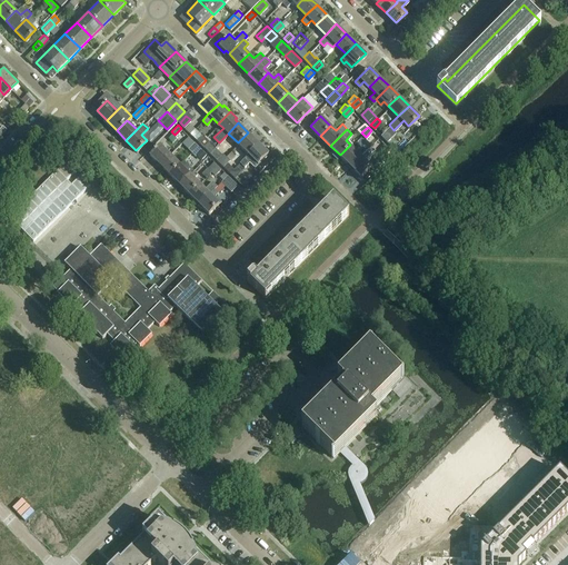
[(196,138),(200,141),(206,136),(202,132),(196,138)]
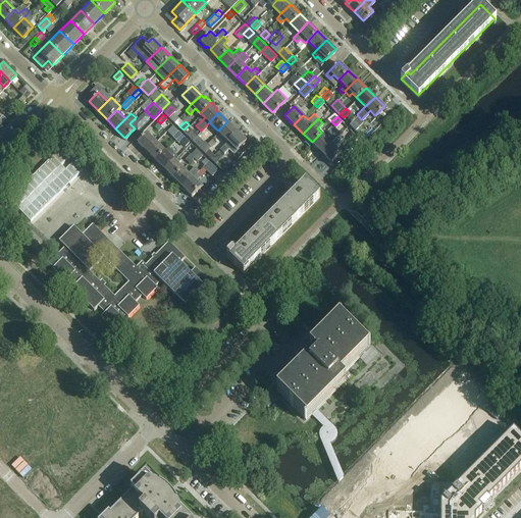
[(218,131),(226,140),(237,131),(227,121),(218,131)]
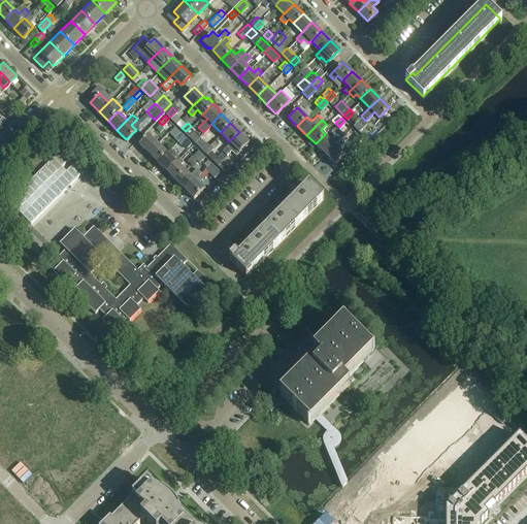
[(191,126),(186,131),(189,135),(194,129),(191,126)]
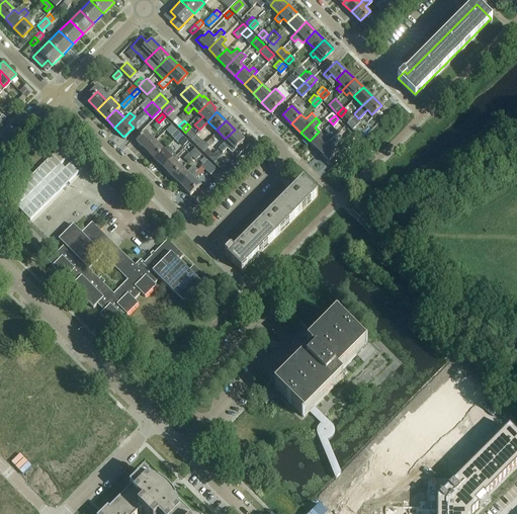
[(171,134),(174,137),(179,132),(176,127),(171,134)]
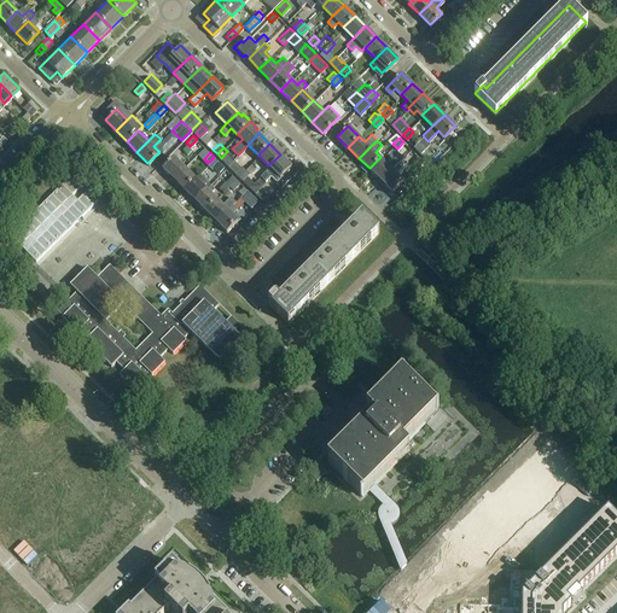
[(162,167),(173,177),(184,165),(173,155),(162,167)]
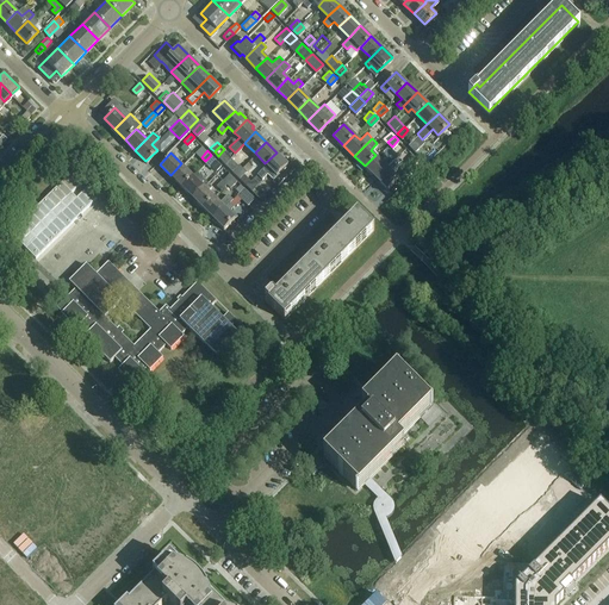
[(277,153),(265,163),(256,173),(261,178),(267,172),(273,178),(283,167),(287,163),(277,153)]
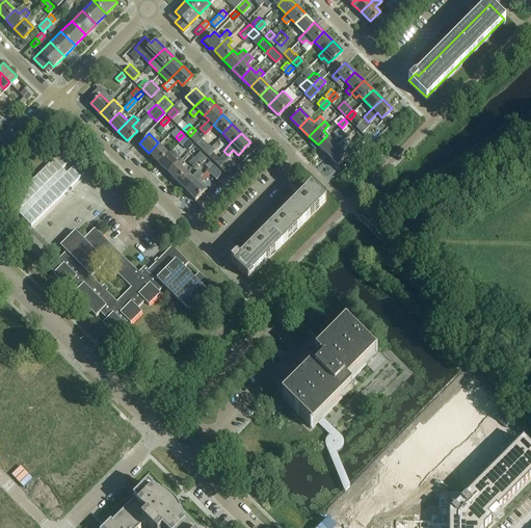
[(356,142),(353,146),(359,151),(368,141),(360,133),(353,139),(356,142)]
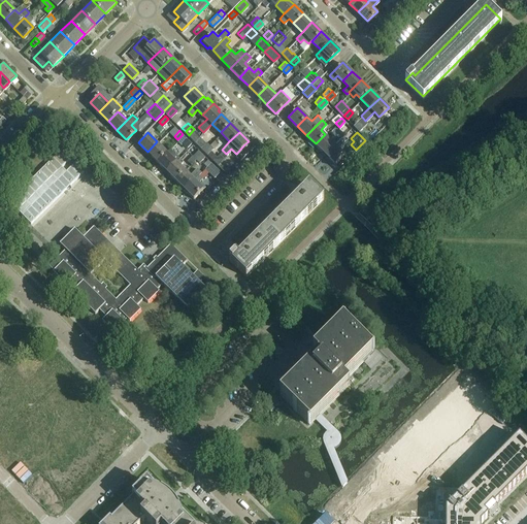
[(183,134),(177,139),(180,142),(187,137),(183,134)]
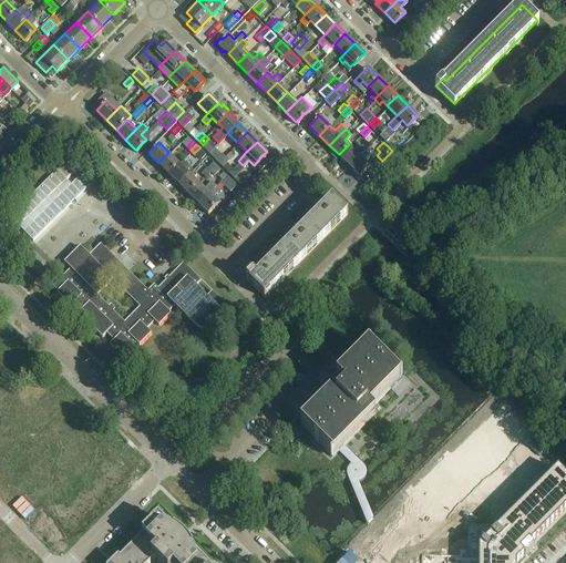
[(339,154),(349,164),(359,154),(349,144),(339,154)]
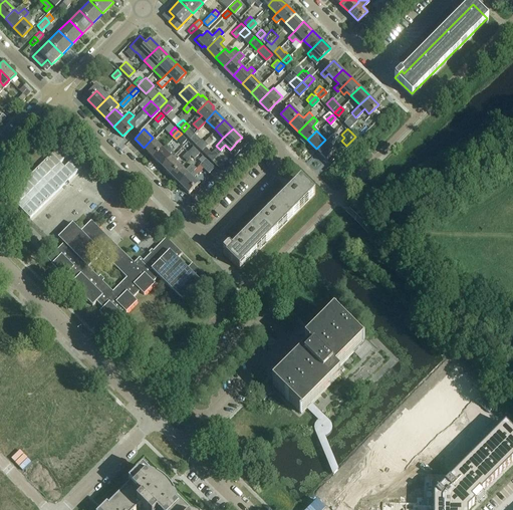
[(325,140),(316,149),(325,158),(334,149),(329,144),(336,137),(332,133),(325,140)]
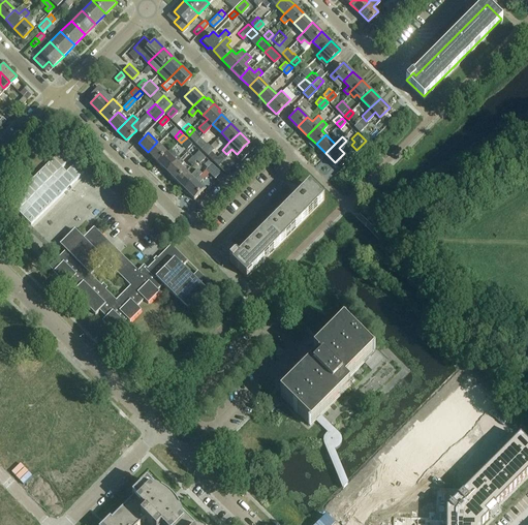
[(200,147),(204,150),(210,144),(207,141),(200,147)]
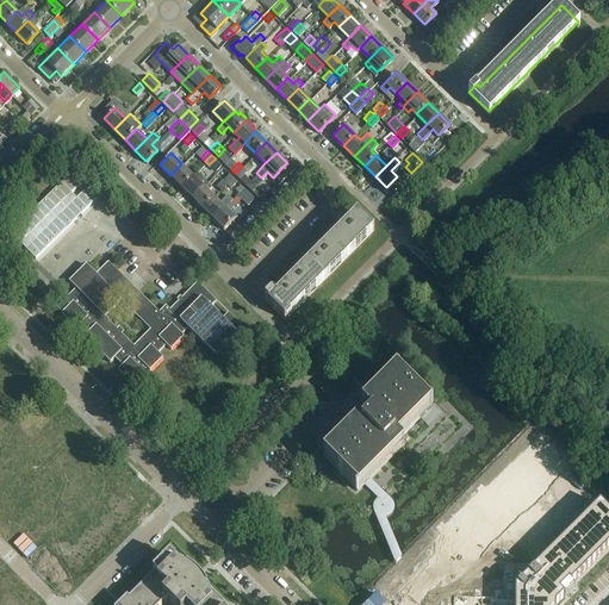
[(171,175),(181,185),(192,174),(181,163),(171,175)]
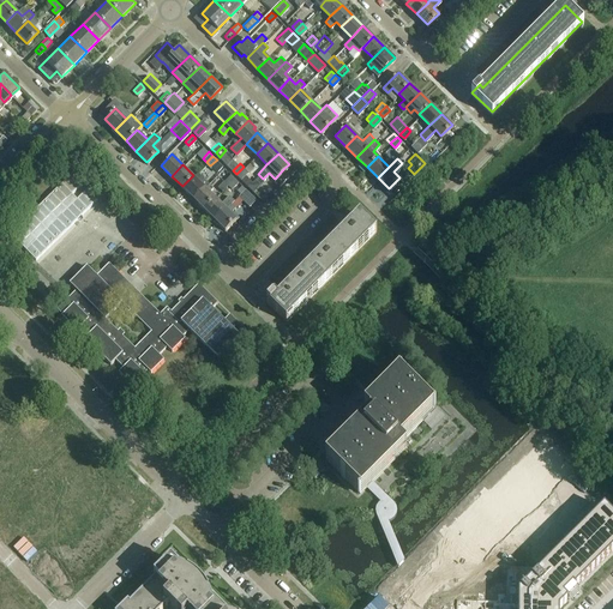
[(244,167),(236,174),(240,178),(247,170),(244,167)]
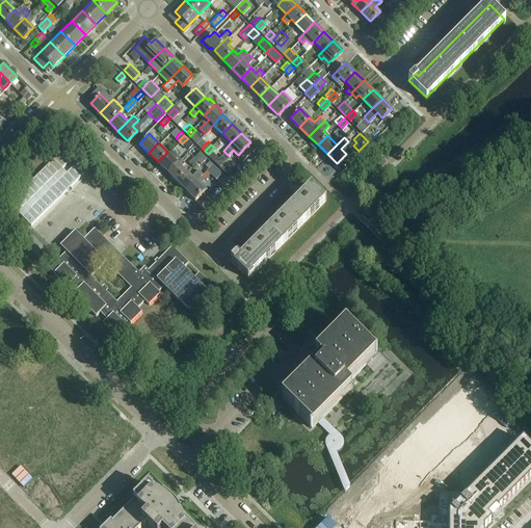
[(242,159),(250,151),(246,146),(238,155),(242,159)]
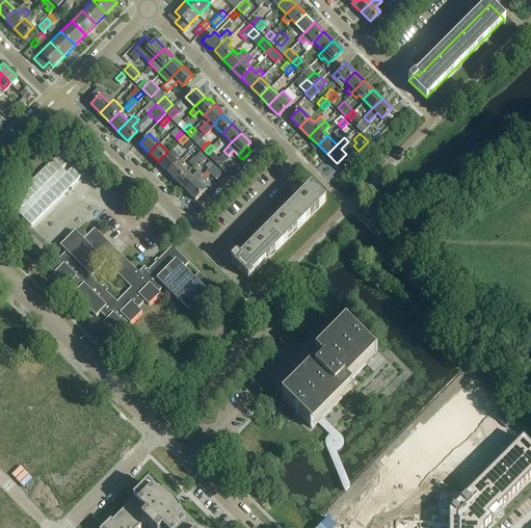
[(61,149),(8,201),(30,223),(45,209),(65,188),(70,184),(83,170),(75,162),(65,170),(61,166),(70,157),(61,149)]
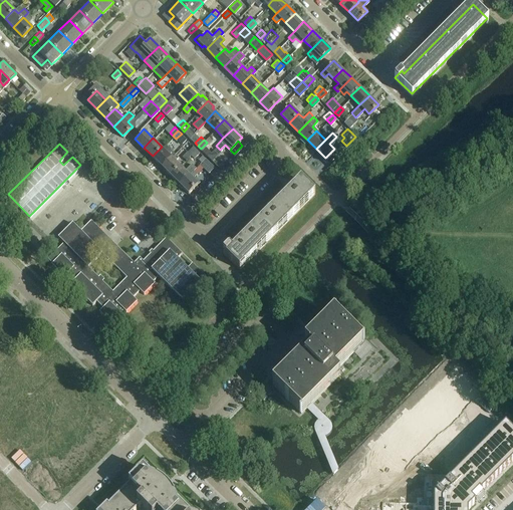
[(187,150),(190,154),(196,148),(193,145),(187,150)]
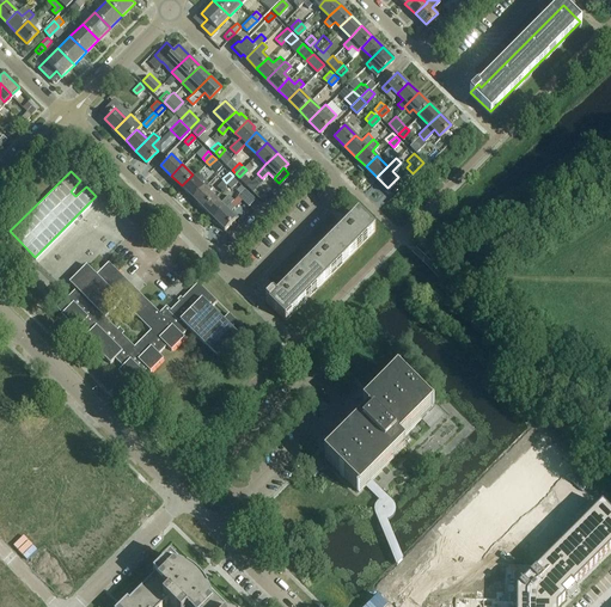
[(199,181),(193,175),(182,185),(191,196),(203,185),(208,181),(202,176),(199,181)]
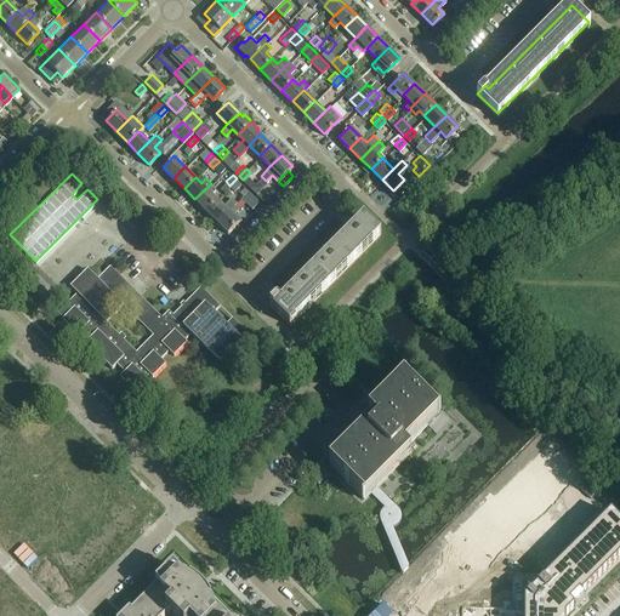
[(237,178),(229,186),(234,189),(240,182),(237,178)]
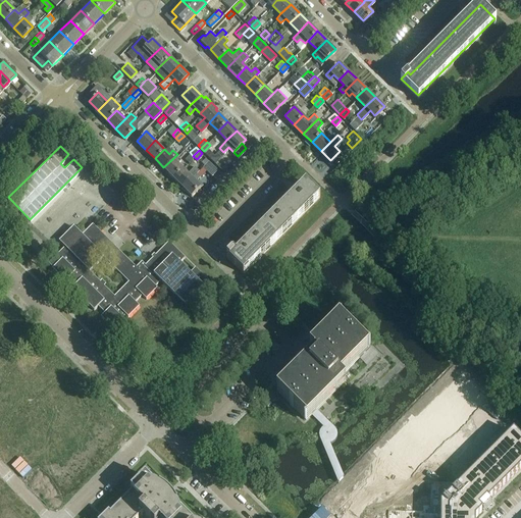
[(183,167),(177,162),(180,158),(177,154),(173,158),(163,167),(172,176),(183,167)]
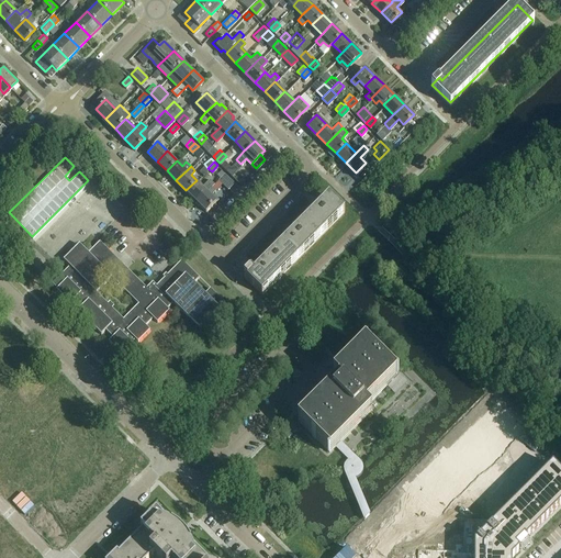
[(217,178),(227,187),(234,181),(224,171),(217,178)]
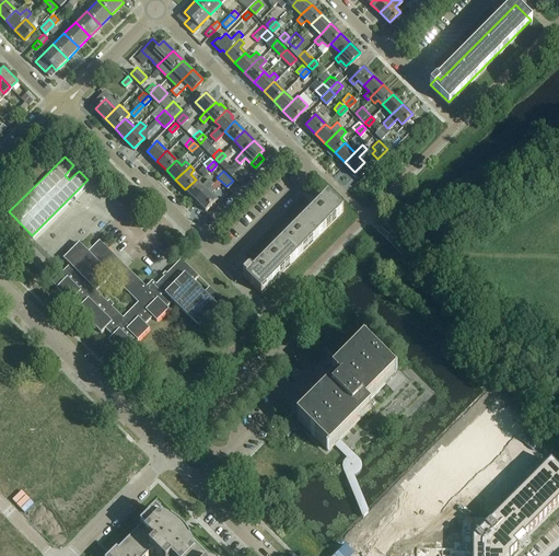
[(185,189),(195,199),(210,184),(213,182),(208,176),(200,184),(196,180),(185,189)]
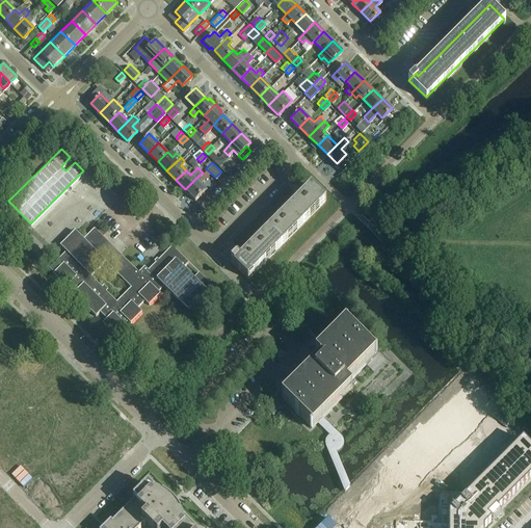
[(200,175),(185,189),(194,199),(206,186),(201,181),(204,178),(200,175)]
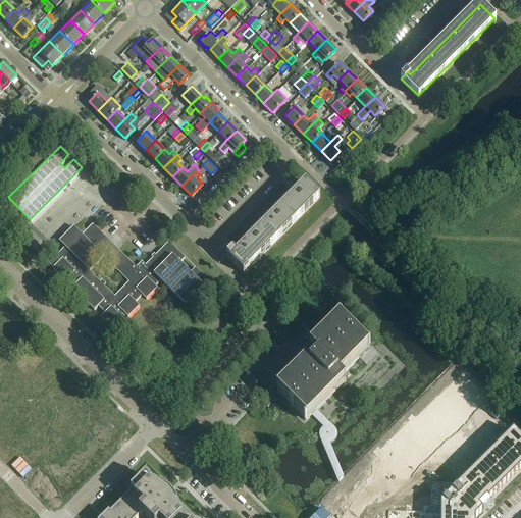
[(225,255),(243,271),(319,194),(305,179),(236,250),(232,248),(225,255)]
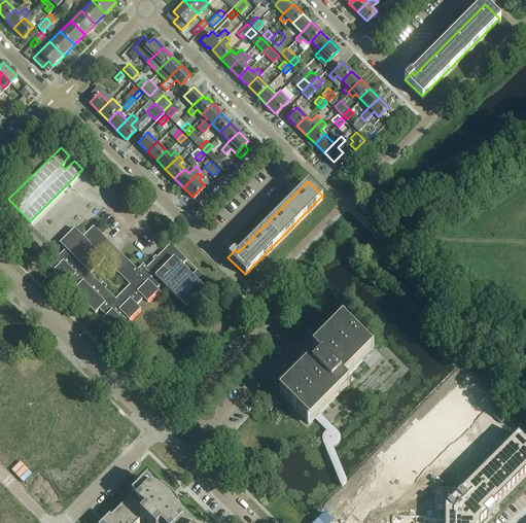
[(72,288),(94,311),(98,307),(105,313),(101,317),(112,328),(126,315),(129,318),(140,307),(136,303),(142,295),(146,300),(158,288),(156,286),(161,281),(186,306),(205,287),(210,281),(197,268),(190,274),(180,264),(186,257),(170,241),(146,265),(142,262),(137,267),(93,223),(82,235),(74,227),(59,241),(69,251),(53,269),(65,282),(69,277),(76,284),(72,288)]
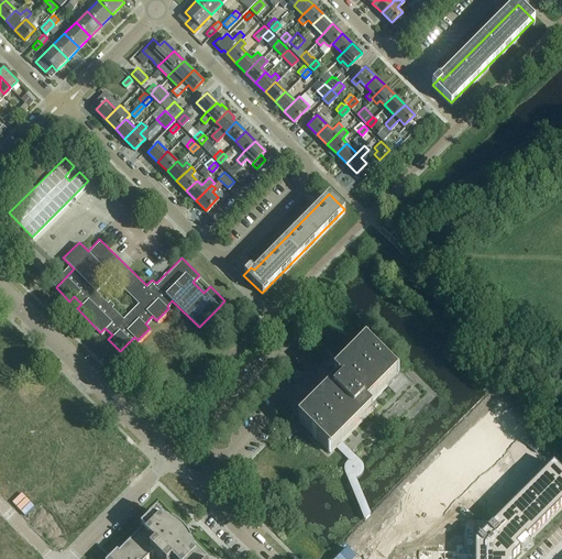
[(299,419),(329,450),(335,444),(339,440),(371,408),(365,403),(389,379),(392,380),(387,384),(395,392),(407,380),(399,372),(393,377),(392,376),(396,372),(366,341),(334,373),(337,375),(332,380),(331,379),(331,377),(329,377),(328,379),(327,380),(327,381),(327,382),(331,387),(299,419)]
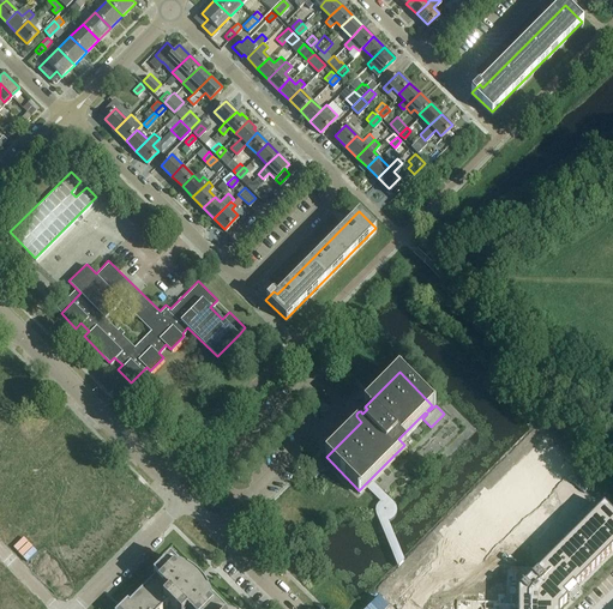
[(78,414),(70,421),(77,429),(85,422),(78,414)]
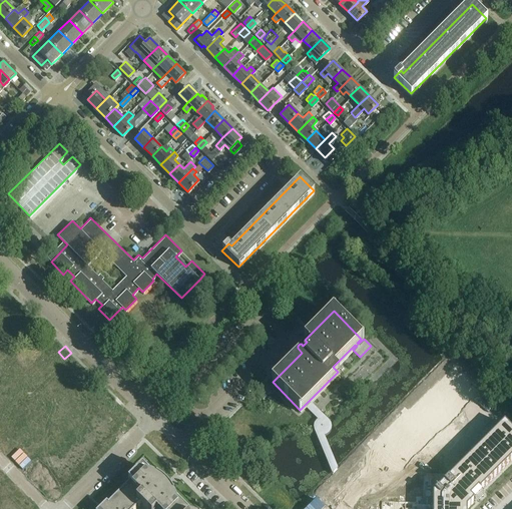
[(373,445),(332,487),(340,495),(336,498),(347,508),(353,508),(387,475),(399,488),(404,484),(421,502),(419,506),(421,508),(465,508),(466,506),(481,491),(479,489),(511,455),(511,430),(503,421),(454,471),(423,439),(475,387),(461,374),(457,377),(450,369),(408,411),(406,409),(372,443),(373,445)]
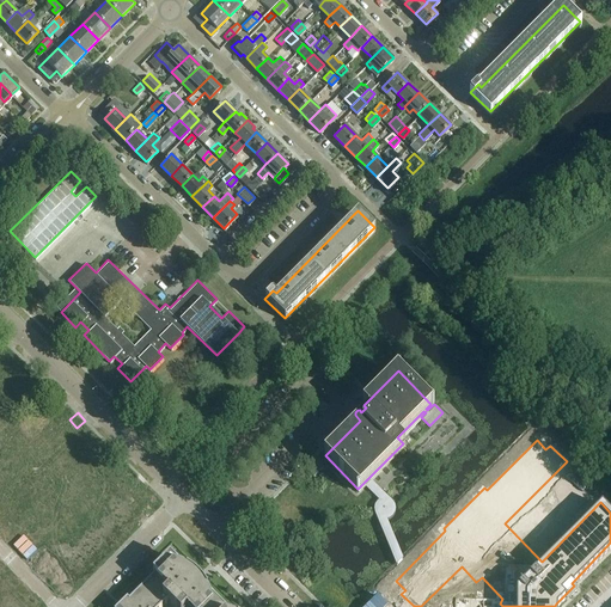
[(84,458),(91,466),(105,454),(98,446),(84,458)]
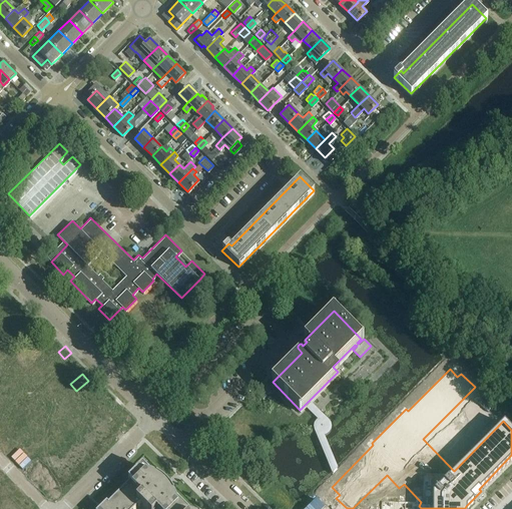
[(257,392),(263,398),(271,389),(265,384),(257,392)]
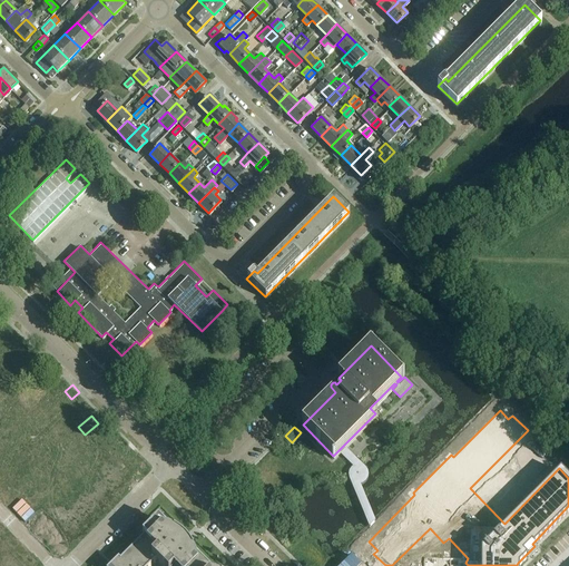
[(72,437),(78,441),(84,436),(78,431),(72,437)]
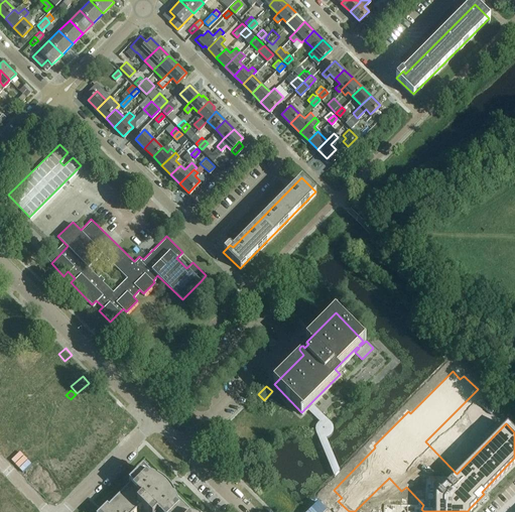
[(310,403),(307,406),(320,419),(320,420),(318,421),(316,424),(316,427),(316,429),(316,430),(335,474),(338,470),(324,434),(327,433),(329,432),(331,429),(332,426),(331,425),(331,424),(329,421),(310,403)]
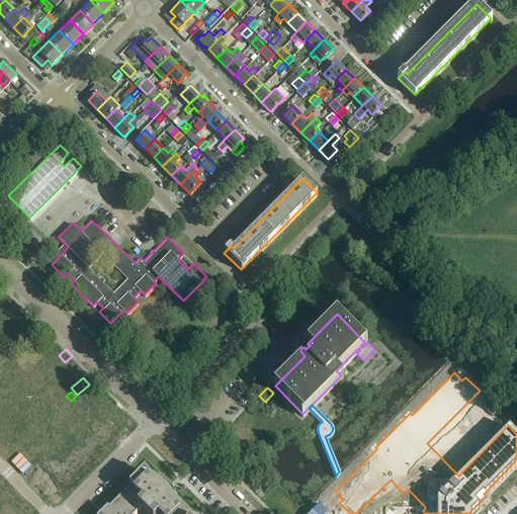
[(187,513),(177,503),(176,501),(175,498),(174,496),(173,495),(172,493),(170,492),(169,490),(167,488),(165,486),(162,484),(161,483),(159,482),(157,481),(154,480),(143,468),(128,484),(131,485),(108,507),(107,505),(97,513),(134,513),(141,507),(147,513),(157,513),(159,513),(187,513)]
